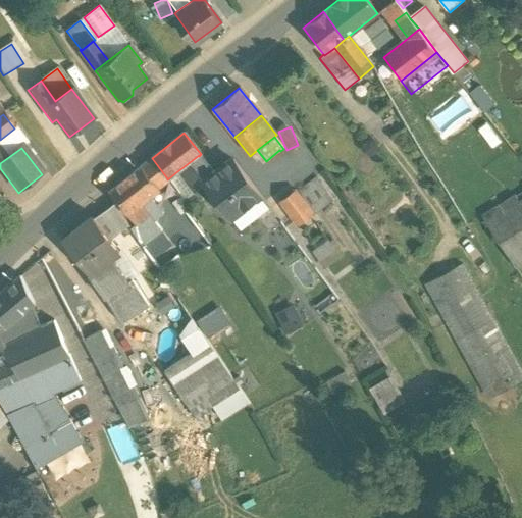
[(199,155),(177,171),(194,192),(203,185),(202,184),(213,174),(199,156),(199,155)]
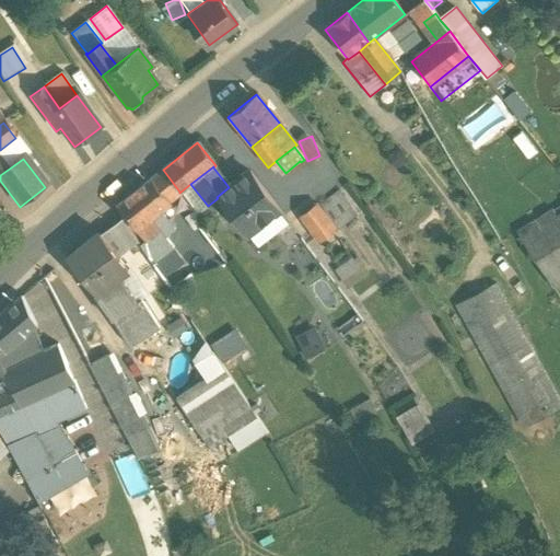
[(179,192),(163,170),(151,178),(167,201),(179,192)]
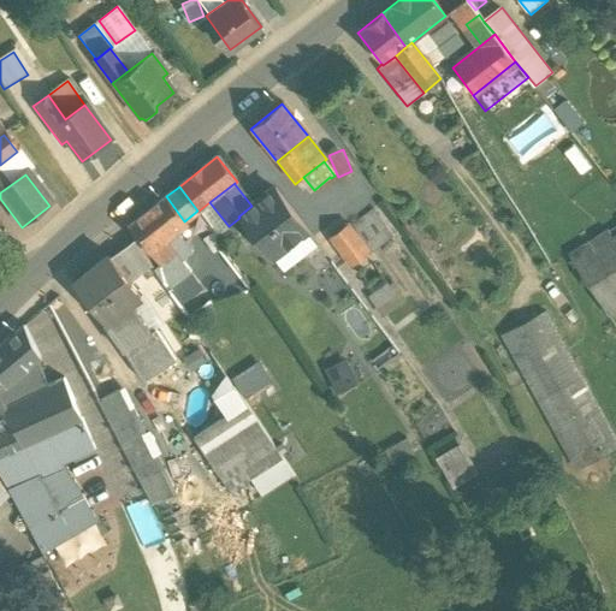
[(304,231),(273,190),(252,206),(238,217),(240,218),(267,254),(280,243),(284,247),(304,231)]
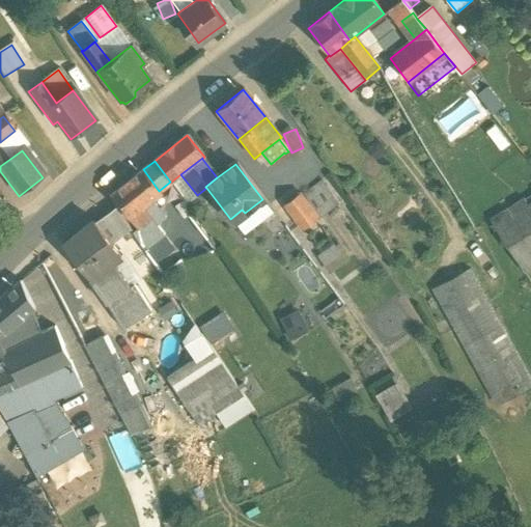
[(143,169),(110,196),(128,219),(140,207),(159,191),(143,169)]
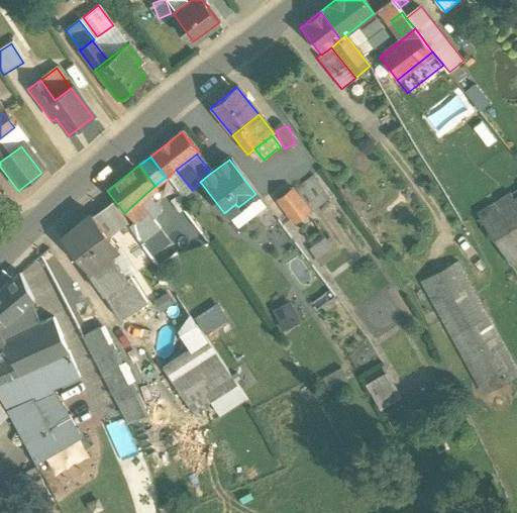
[(313,178),(294,193),(309,214),(329,199),(313,178)]
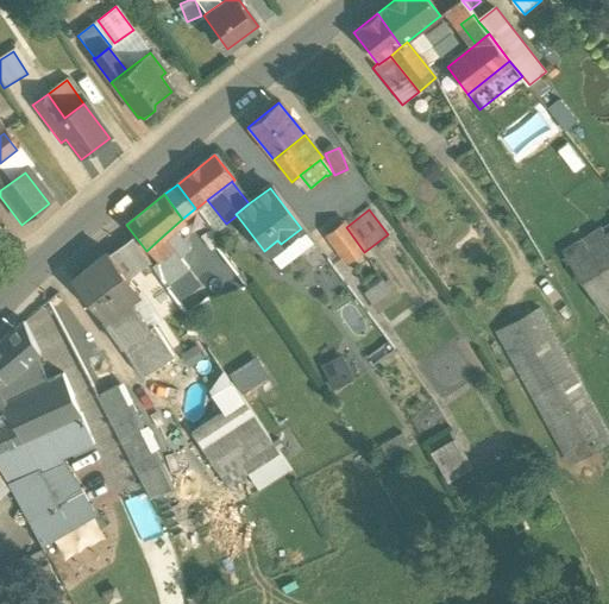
[(608,222),(562,253),(601,314),(608,307),(608,222)]
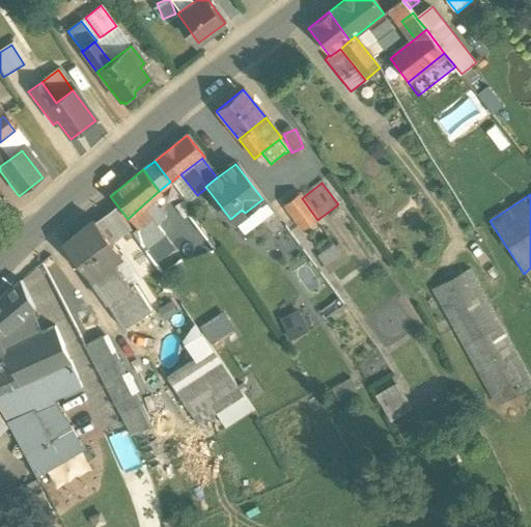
[(302,198),(299,195),(284,205),(303,230),(317,220),(302,198)]
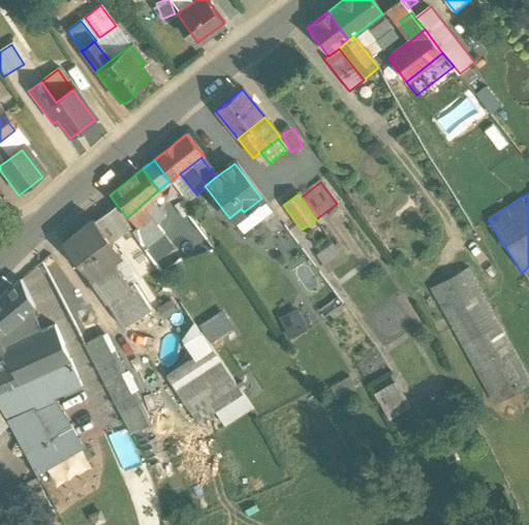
[(115,207),(101,217),(94,224),(111,244),(117,239),(129,229),(115,207)]
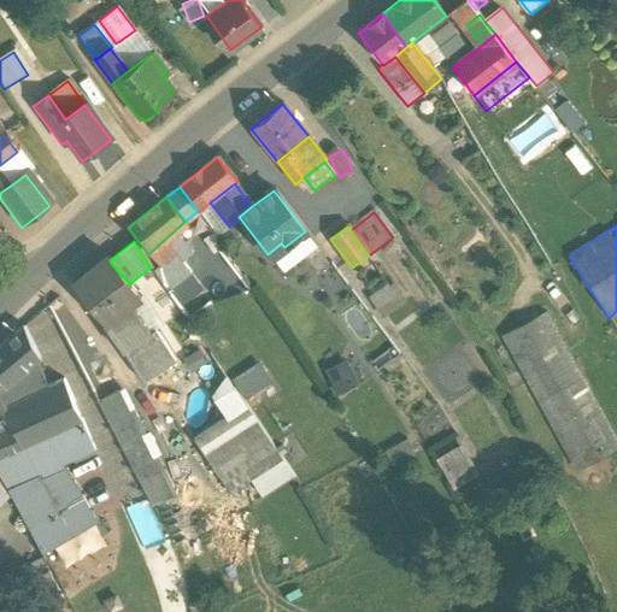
[(163,241),(148,254),(158,268),(174,256),(163,241)]
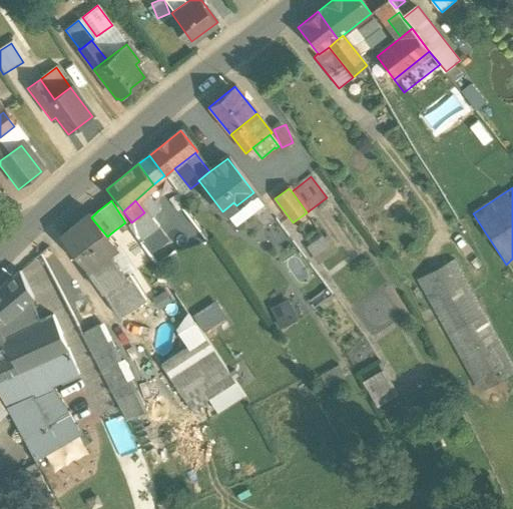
[(91,217),(90,215),(60,239),(84,273),(86,272),(87,273),(109,255),(116,248),(107,236),(91,217)]
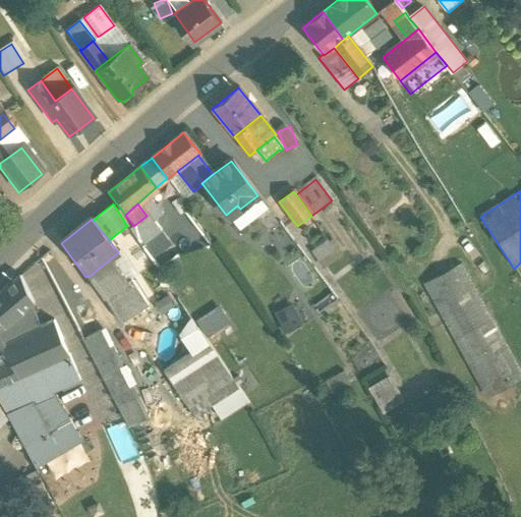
[(313,252),(325,269),(342,256),(331,240),(313,252)]
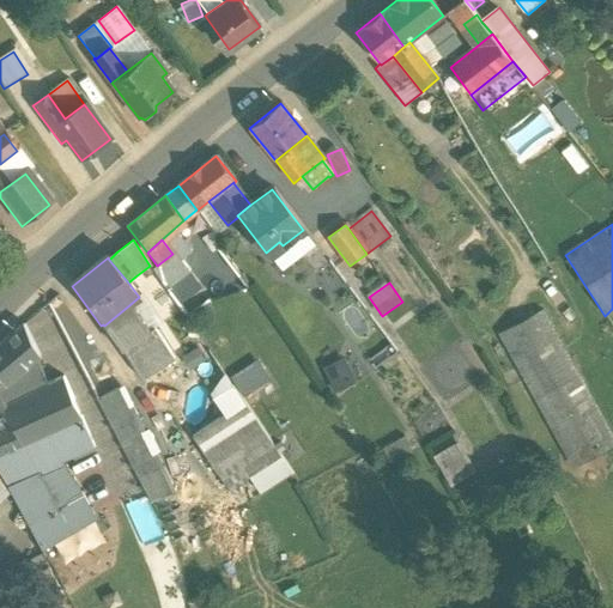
[(131,304),(104,326),(103,324),(101,326),(121,353),(151,334),(150,332),(131,304)]
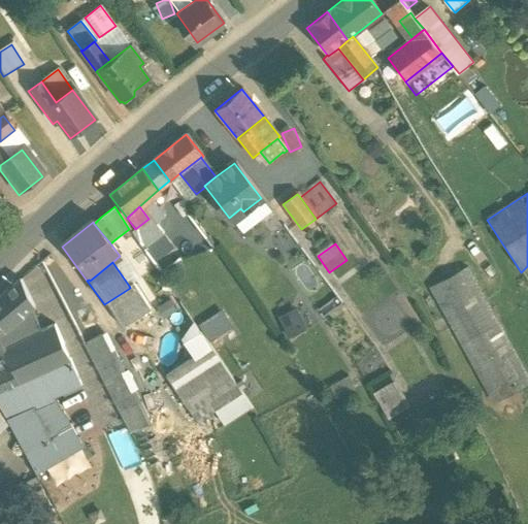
[(527,385),(527,380),(467,268),(430,289),(494,404),(527,385)]
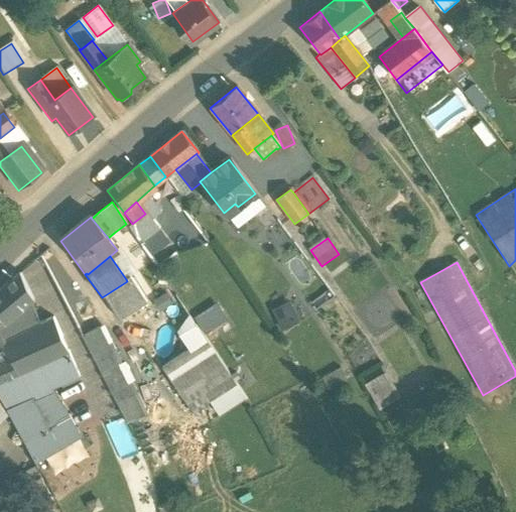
[(18,276),(0,291),(9,311),(27,296),(18,276)]
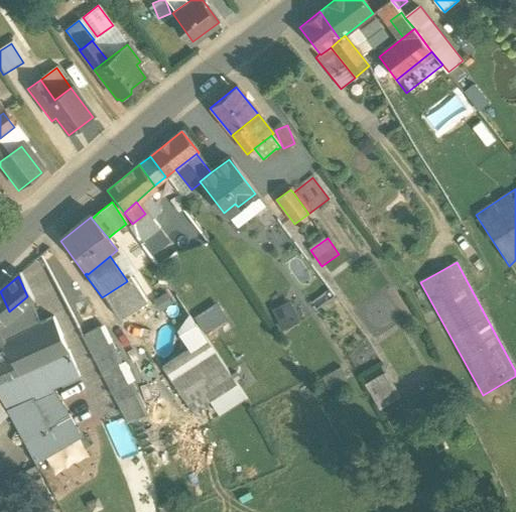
[(127,281),(102,297),(118,323),(146,304),(129,277),(126,279),(127,281)]
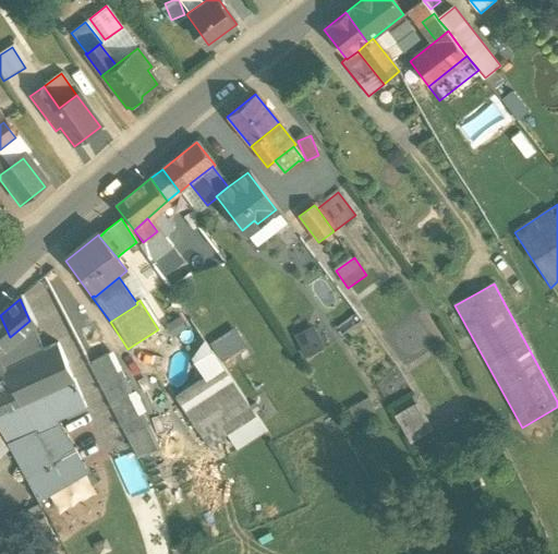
[(0,315),(0,344),(10,337),(0,315)]
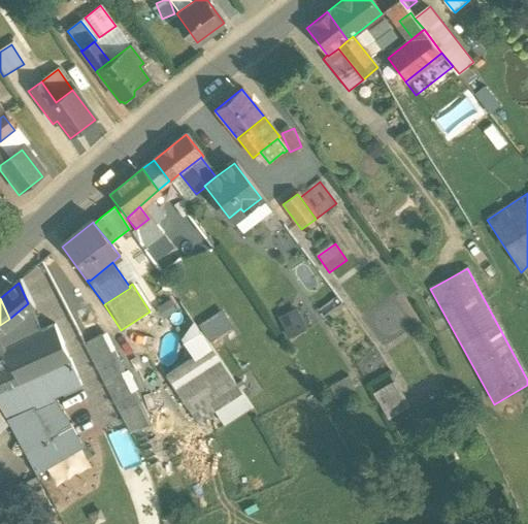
[(43,333),(28,303),(9,319),(0,325),(0,354),(3,353),(43,333)]
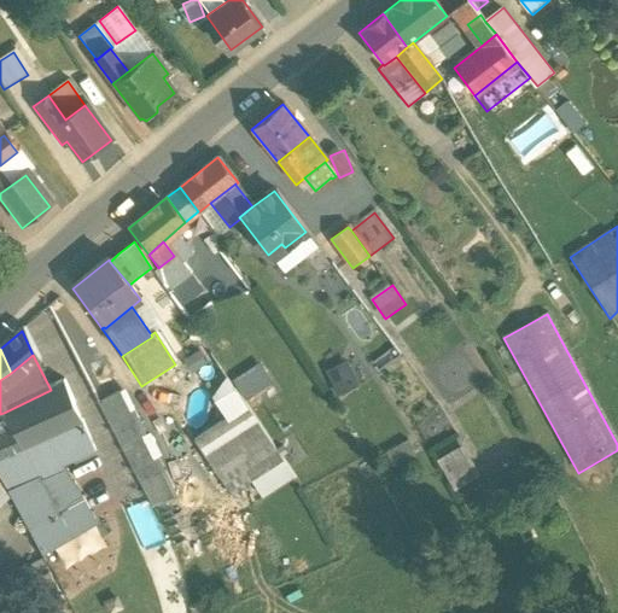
[(260,362),(234,377),(246,398),(272,384),(260,362)]
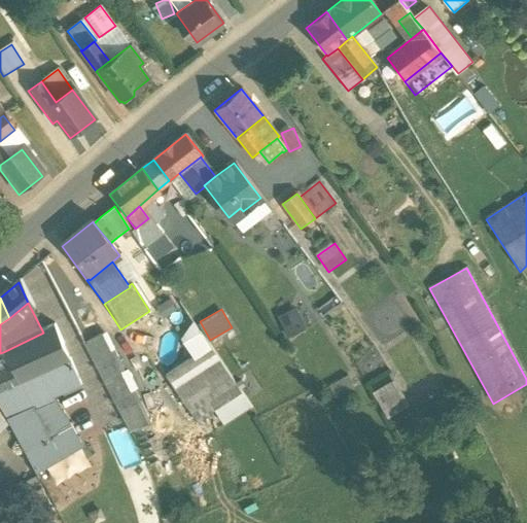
[(43,333),(3,352),(18,385),(41,375),(68,363),(51,329),(43,333)]
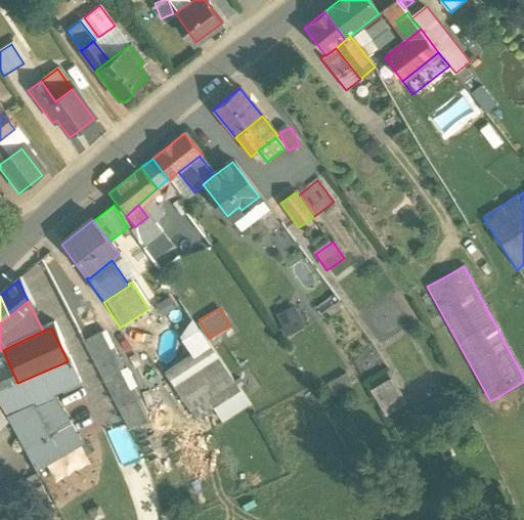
[(104,334),(82,345),(128,434),(151,423),(104,334)]
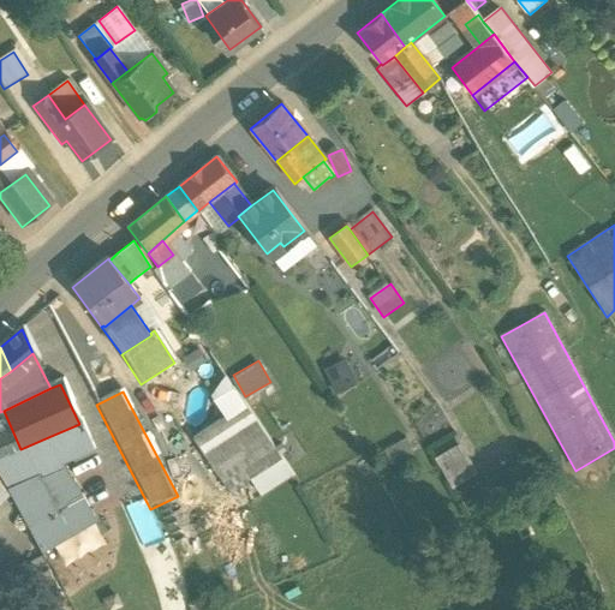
[(280,461),(244,406),(192,440),(228,495),(280,461)]
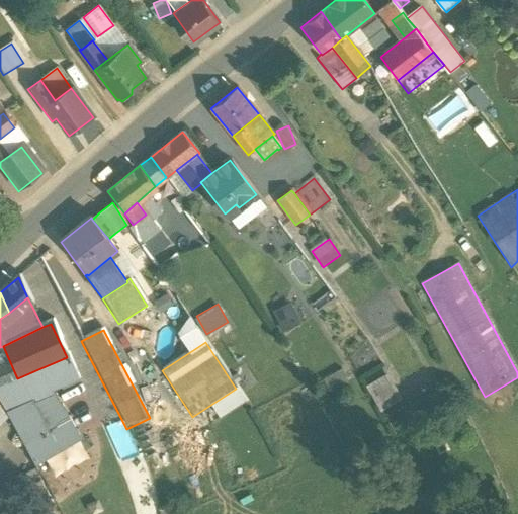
[(0,405),(33,470),(80,447),(54,394),(40,368),(17,378),(3,346),(0,347),(0,405)]
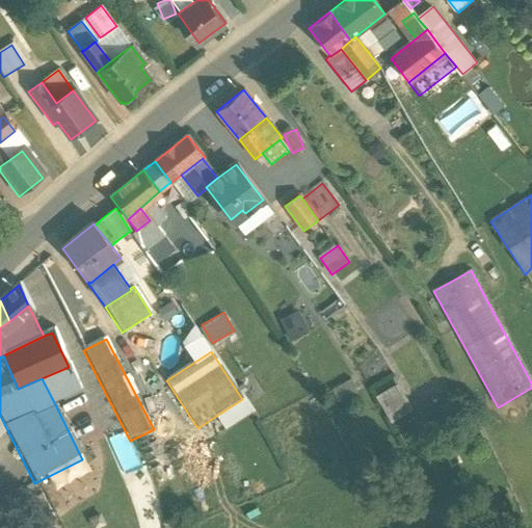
[(69,367),(42,378),(55,404),(81,393),(69,367)]
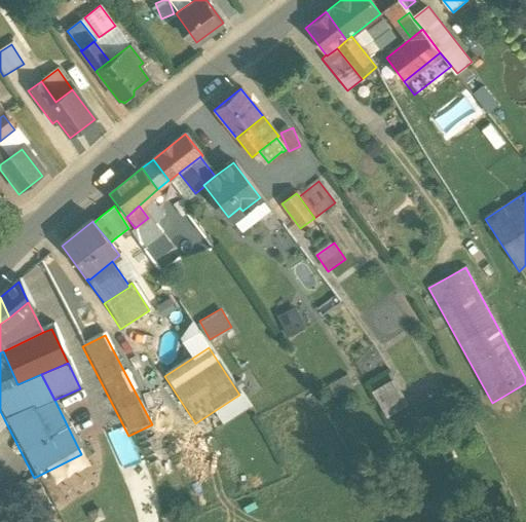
[(398,401),(389,385),(372,396),(386,419),(406,408),(401,399),(398,401)]
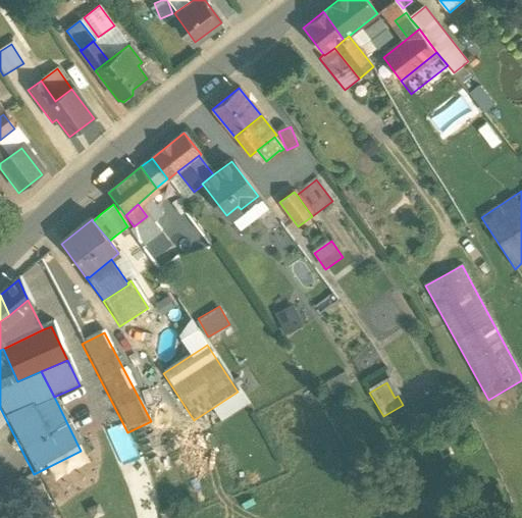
[(123,428),(109,432),(118,465),(133,461),(123,428)]
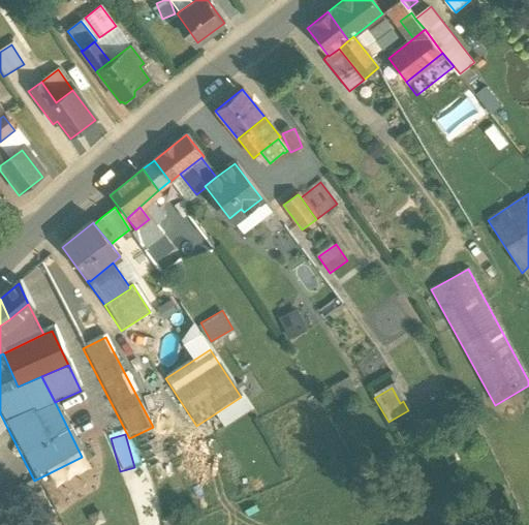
[(48,524),(55,522),(39,490),(25,497),(31,507),(21,514),(26,524),(48,524)]
